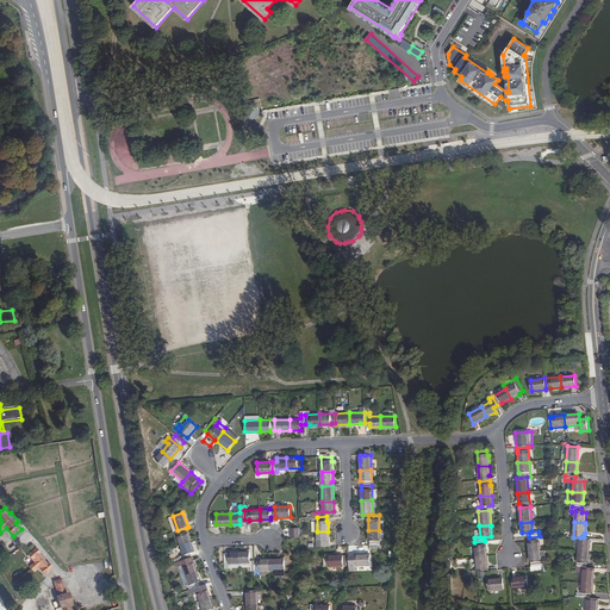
[(178,530),(176,531),(181,545),(192,541),(188,531),(187,531),(186,528),(178,530)]
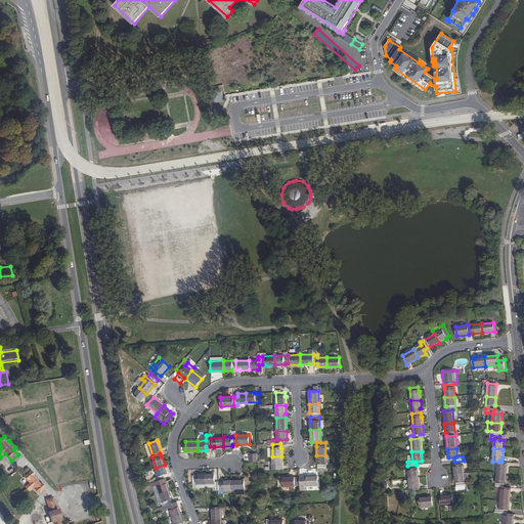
[(325,455),(316,455),(316,465),(317,465),(317,469),(326,468),(325,455)]
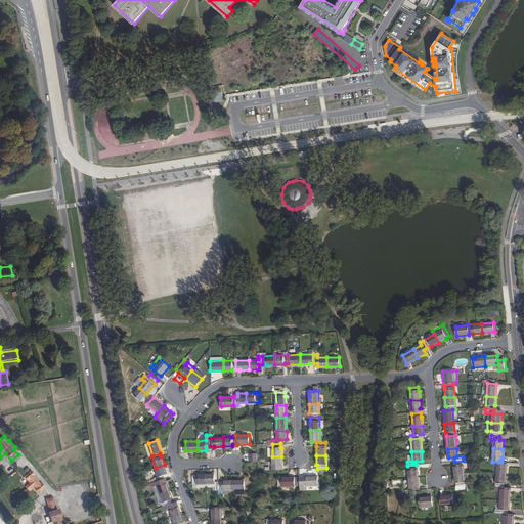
[(281,456),(272,456),(272,470),(281,470),(281,466),(282,466),(281,456)]
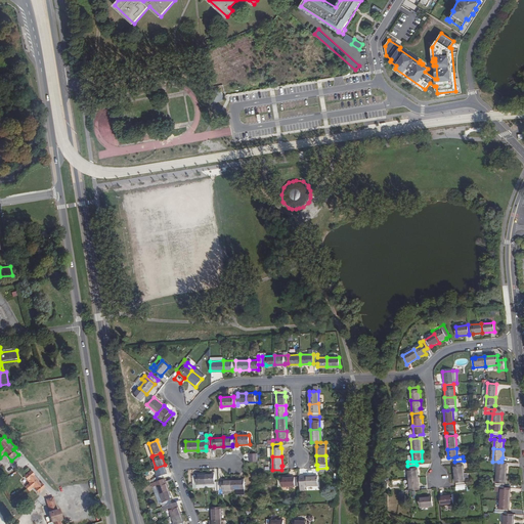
[(464,461),(454,462),(454,465),(455,474),(465,473),(464,461)]
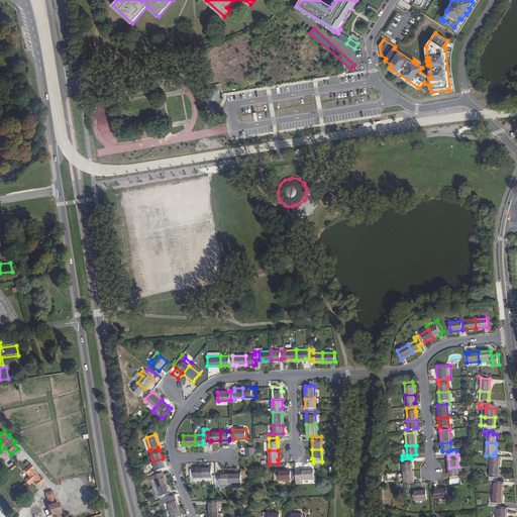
[(495,455),(492,455),(490,469),(500,469),(501,456),(495,455)]
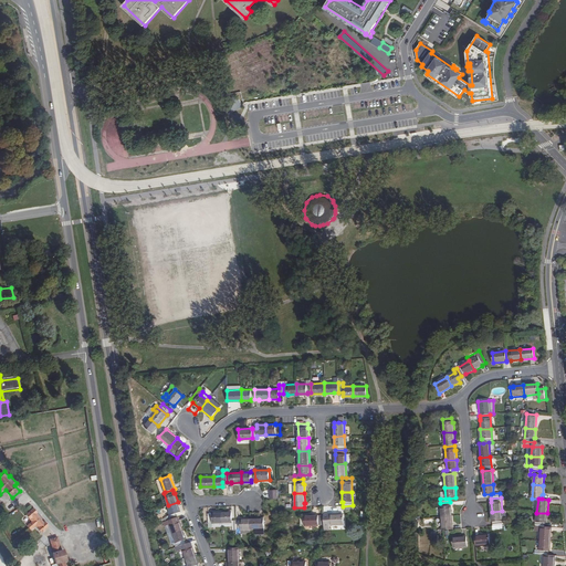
[(178,502),(168,505),(171,515),(168,516),(169,520),(178,517),(177,513),(181,511),(178,502)]
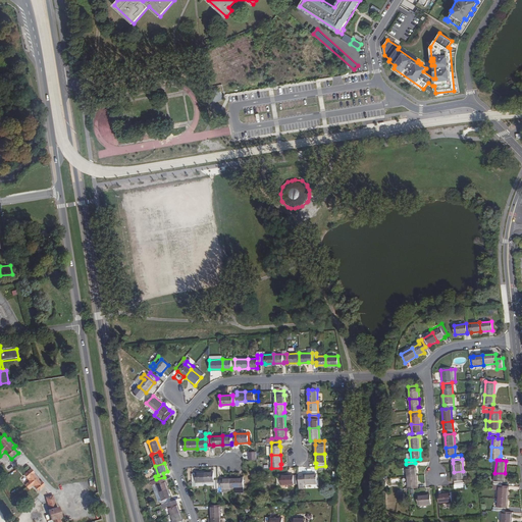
[(415,463),(406,464),(407,476),(417,475),(416,467),(415,467),(415,463)]
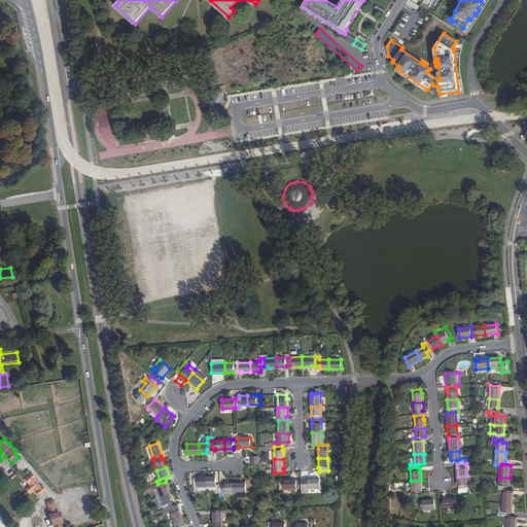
[(36,481),(32,475),(25,480),(29,485),(25,488),(29,493),(34,489),(39,498),(46,491),(42,487),(41,488),(35,482),(36,481)]
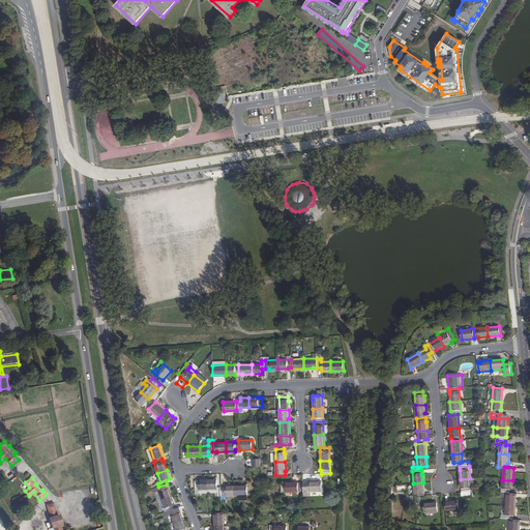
[(470,478),(461,479),(461,489),(462,489),(462,493),(471,492),(470,478)]
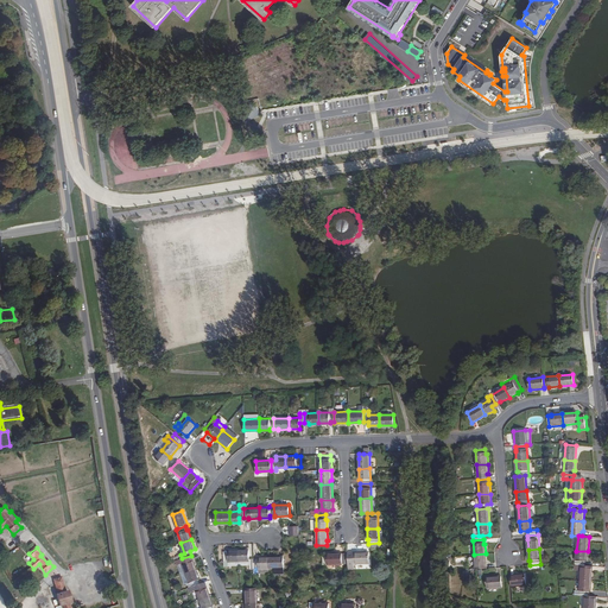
[(228,552),(223,552),(223,562),(238,562),(238,550),(228,551),(228,552)]
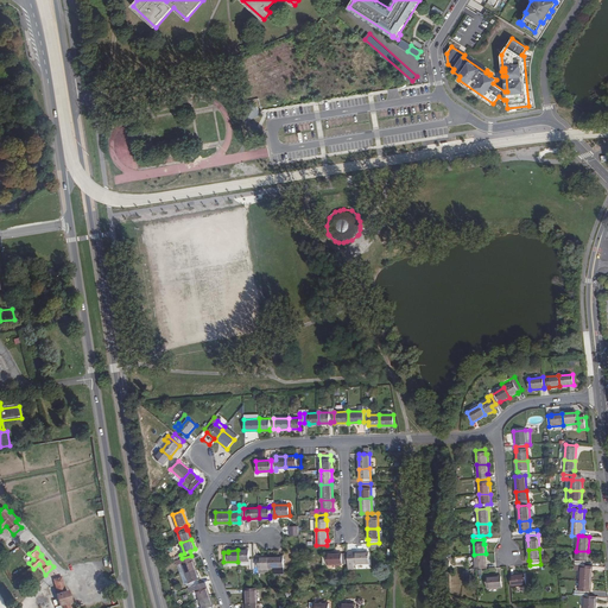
[(248,550),(238,550),(238,562),(249,562),(249,569),(254,569),(253,558),(249,558),(248,550)]
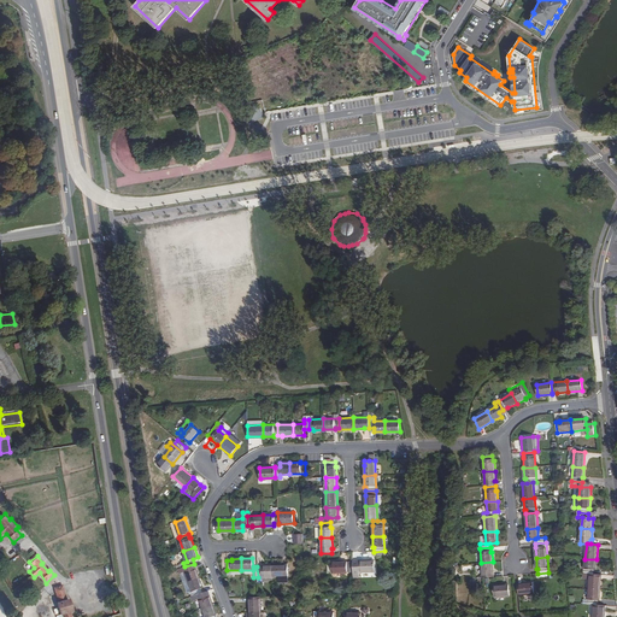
[(597,559),(585,559),(583,579),(591,579),(591,574),(594,575),(595,570),(597,559)]
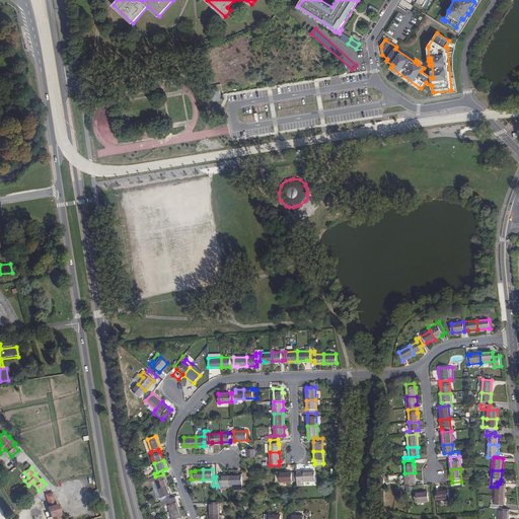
[(315,471),(302,472),(302,482),(315,480),(315,471)]
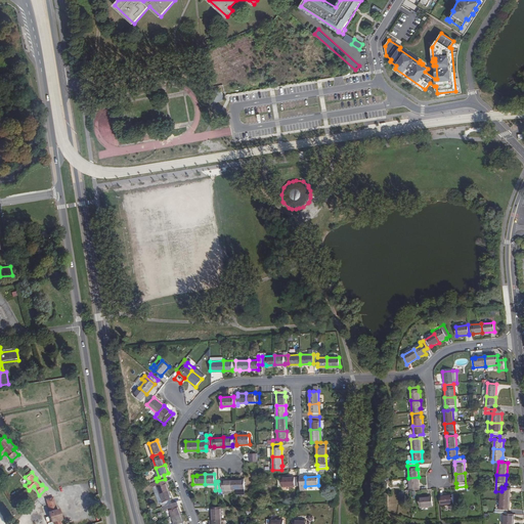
[(295,477),(281,478),(282,487),(295,486),(295,477)]
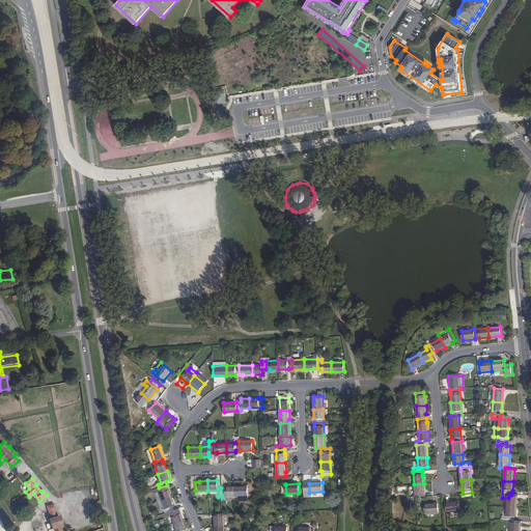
[(424,483),(414,484),(415,498),(425,497),(424,483)]
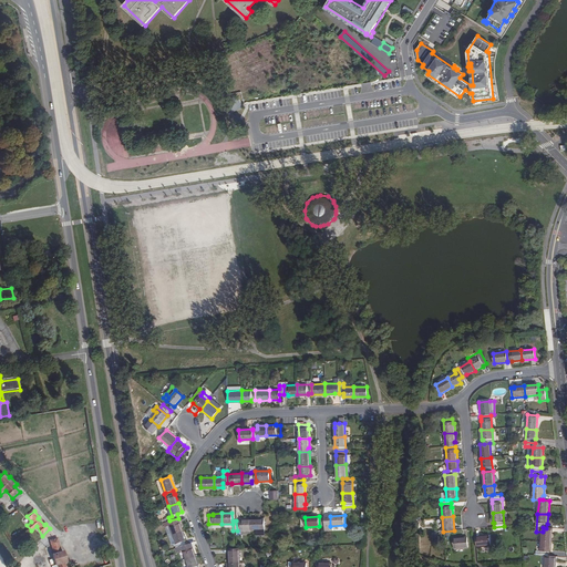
[(178,518),(169,521),(174,534),(184,531),(181,522),(179,522),(178,518)]
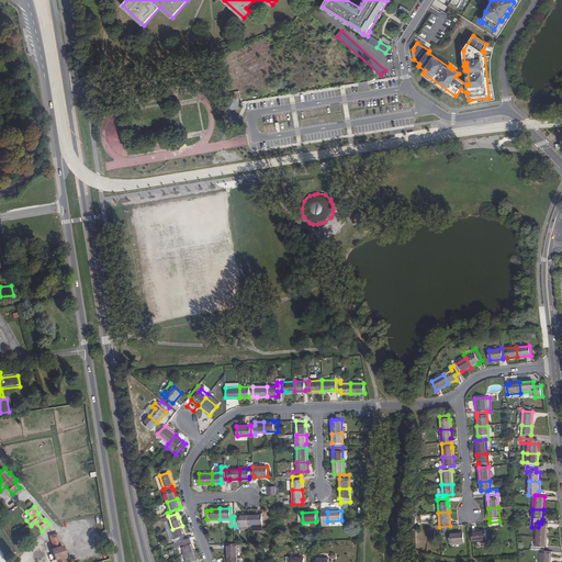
[(238,516),(234,516),(235,526),(248,526),(248,515),(238,516)]
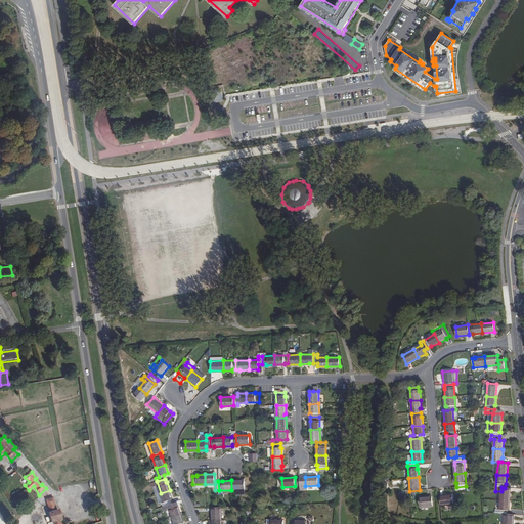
[(244,480),(231,480),(231,490),(245,489),(244,480)]
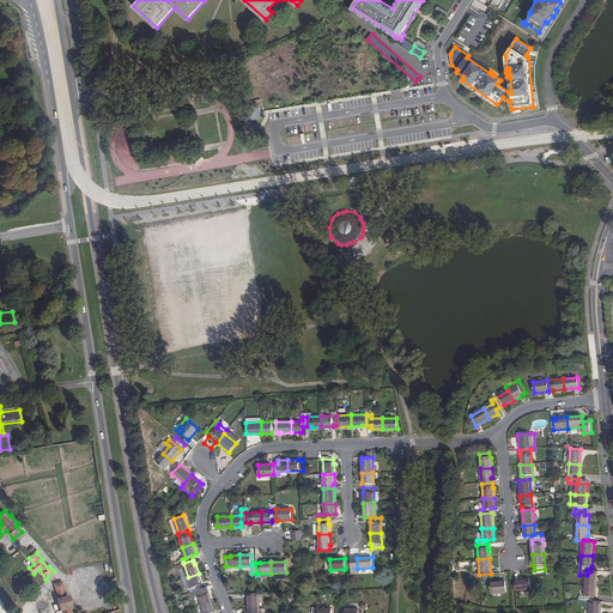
[(590,571),(587,570),(587,575),(586,586),(596,587),(598,571),(590,571)]
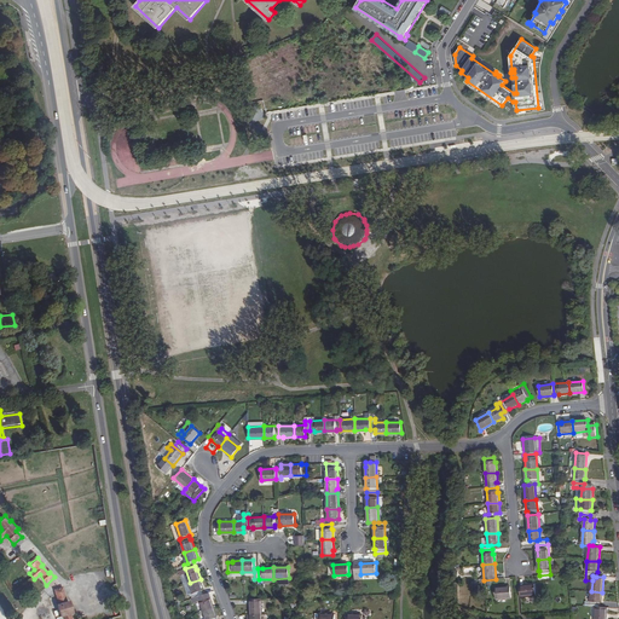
[(201,579),(190,583),(195,597),(204,594),(203,590),(203,589),(201,579)]
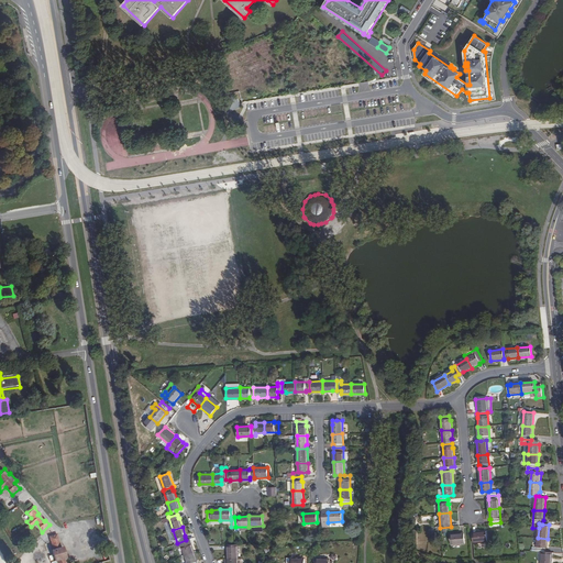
[(486,532),(472,533),(473,543),(487,542),(486,532)]
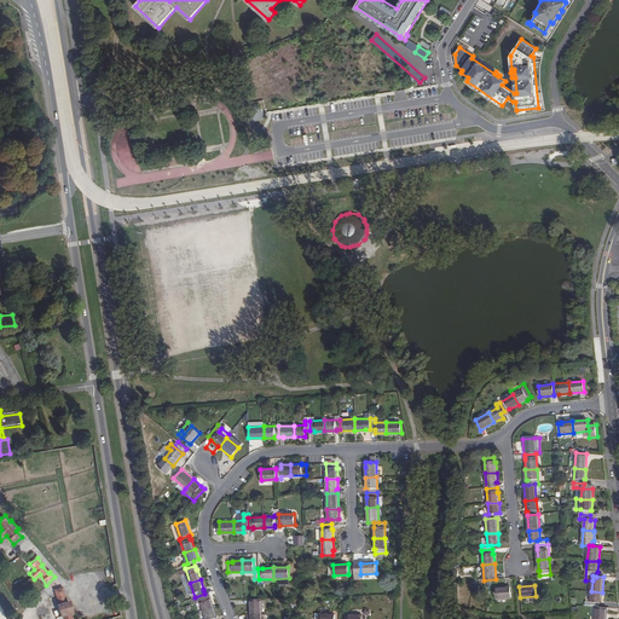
[(510,586),(496,589),(496,600),(510,599),(510,586)]
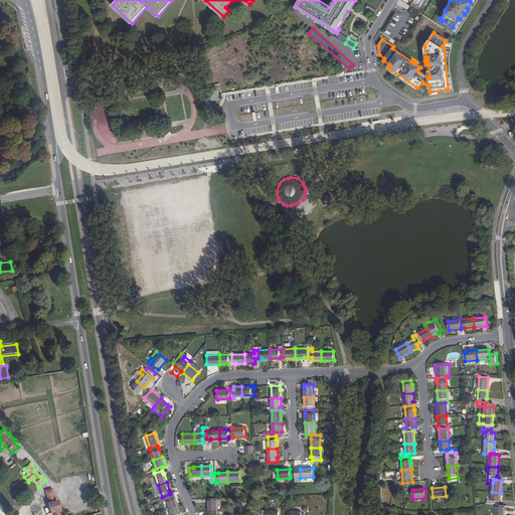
[(53,491),(45,493),(48,505),(43,507),(44,514),(59,514),(59,511),(60,511),(58,502),(55,503),(53,491)]
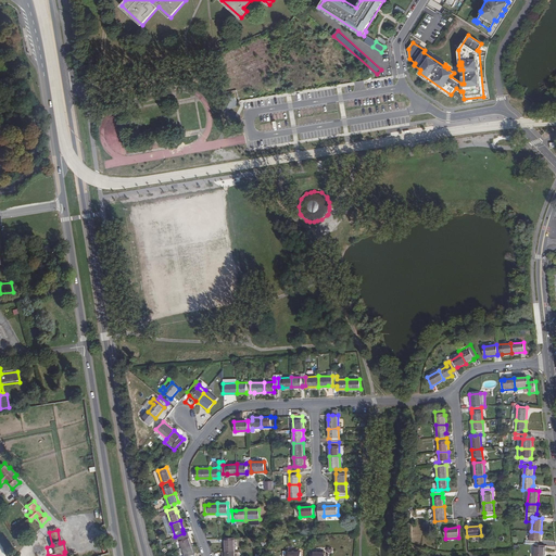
[(541,532),(531,531),(530,541),(526,541),(526,544),(535,545),(540,545),(540,542),(540,541),(541,532)]
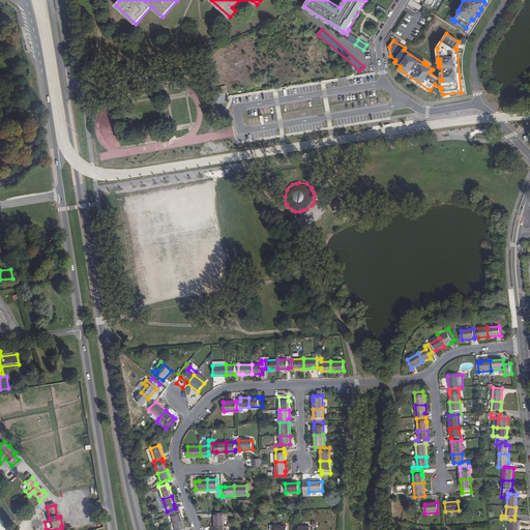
[(175,508),(167,511),(168,516),(171,514),(174,523),(183,520),(180,511),(176,512),(175,508)]
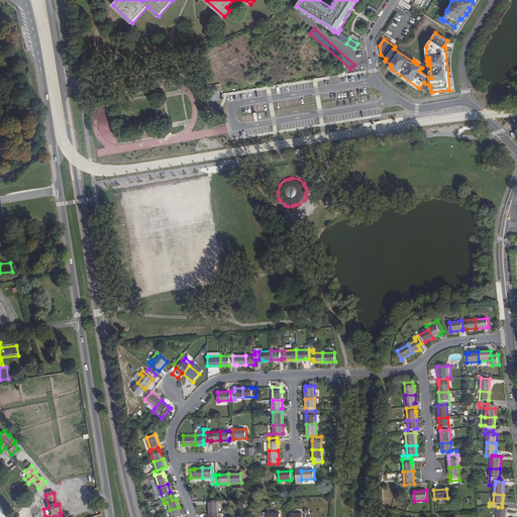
[(217,500),(209,501),(209,513),(219,513),(218,500),(217,500)]
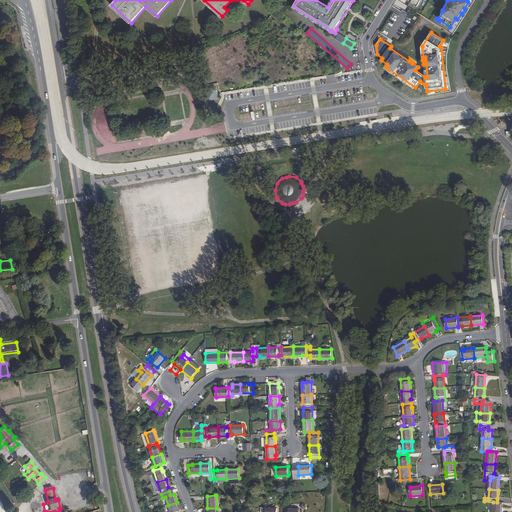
[(177,502),(168,505),(170,511),(179,511),(180,511),(177,502)]
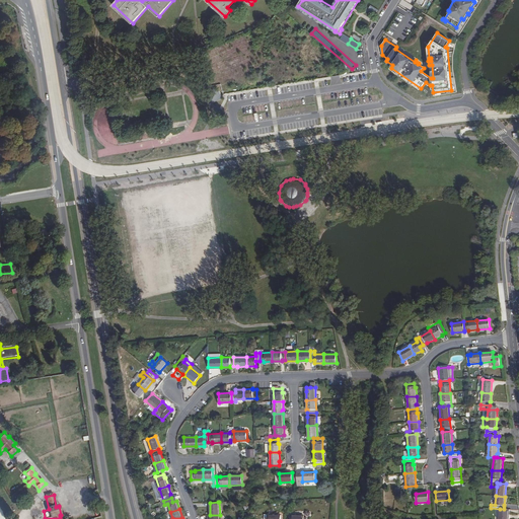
[(504,509),(500,509),(499,518),(508,518),(510,510),(504,509)]
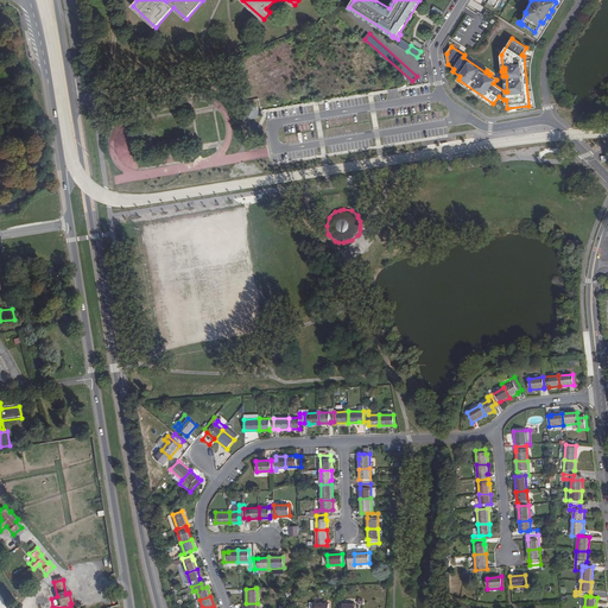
All buildings are outlined.
